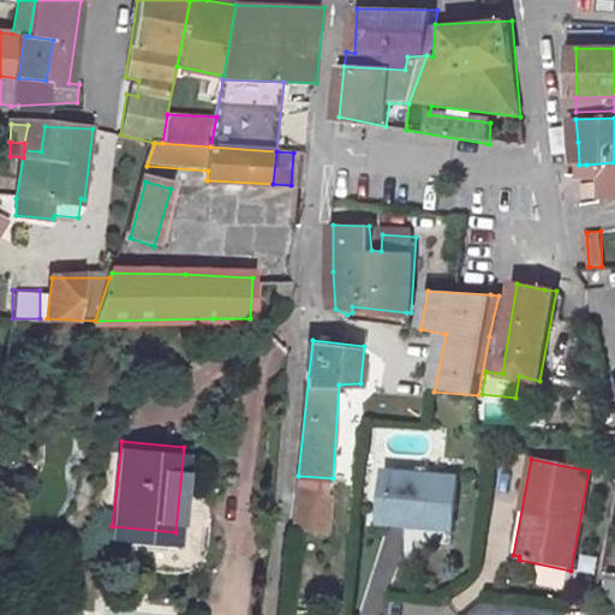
[(449,548),(457,482),(384,476),(381,526),(406,529),(405,544),(449,548)]
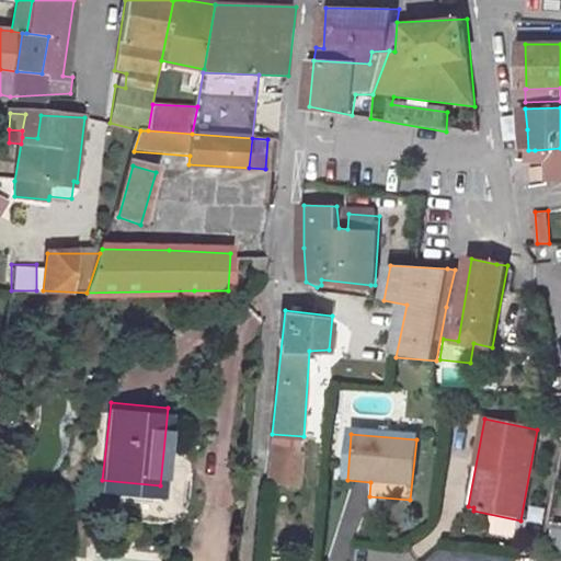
[(286,484),(290,454),(271,451),(266,482),(286,484)]
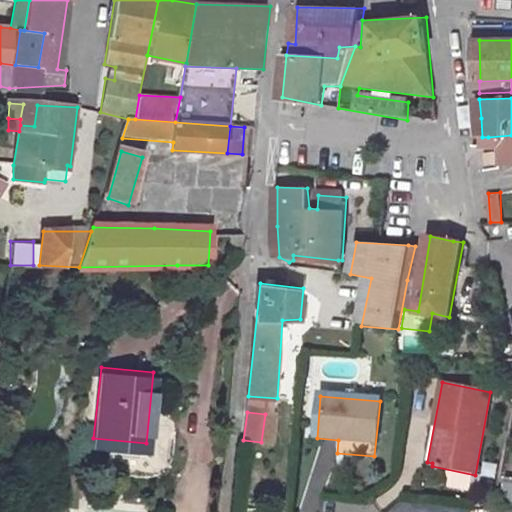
[(265,414),(261,442),(274,444),(277,415),(265,414)]
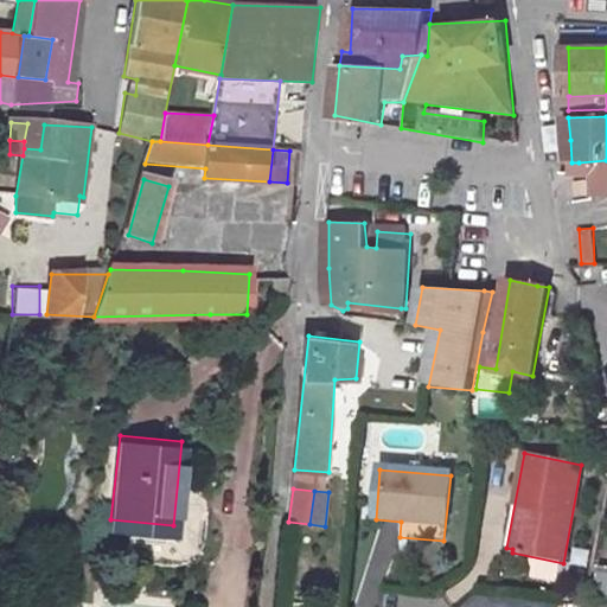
[(606,562),(598,561),(595,592),(606,593),(606,562)]
